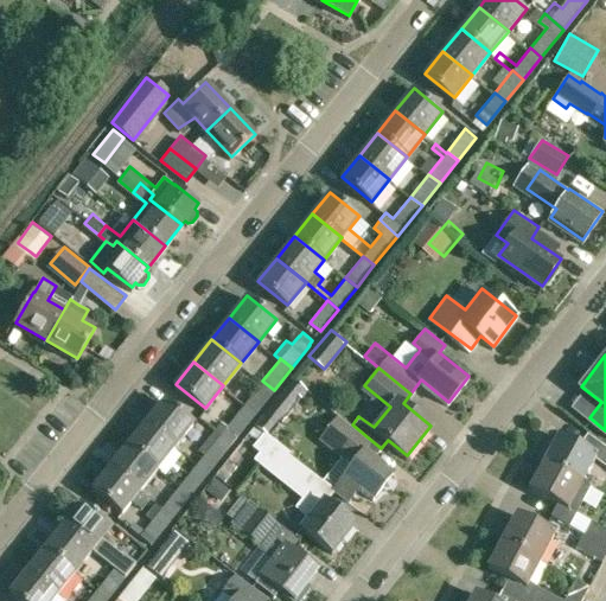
[(301,396),(307,388),(293,377),(268,408),(280,416),(298,394),(301,396)]
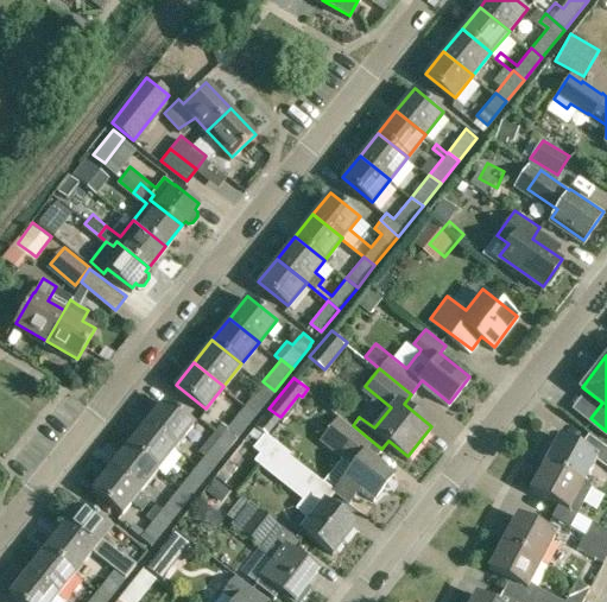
[(263,381),(245,404),(257,413),(274,391),(263,381)]
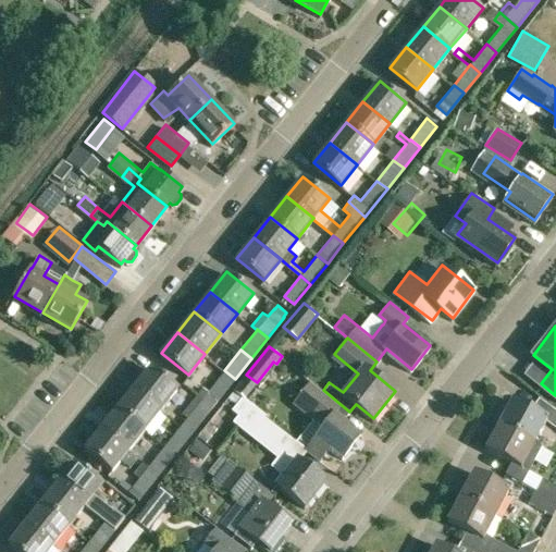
[(133,387),(160,408),(176,389),(149,367),(133,387)]
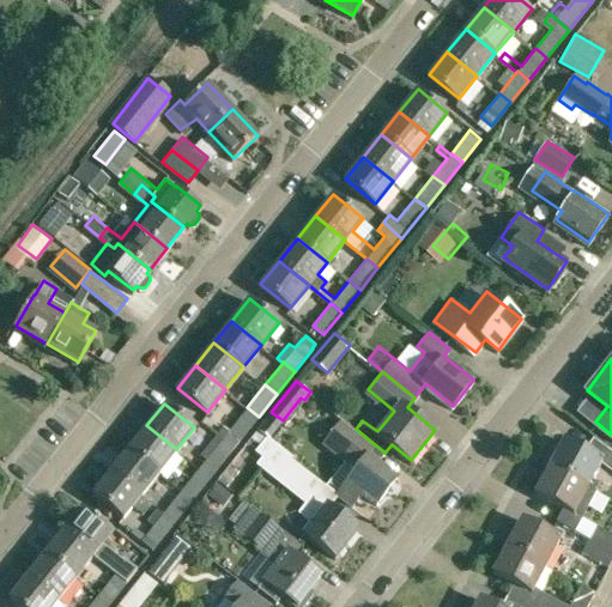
[(224,424),(218,431),(235,445),(259,417),(247,407),(240,417),(236,413),(225,425),(224,424)]
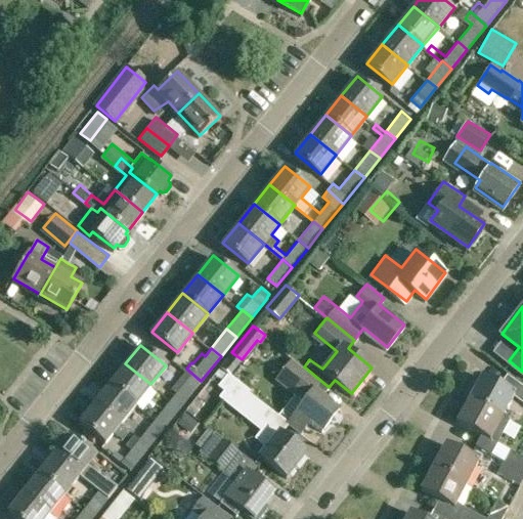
[(329,387),(304,366),(295,358),(278,377),(306,400),(290,421),(302,431),(312,420),(323,429),(332,419),(333,421),(337,420),(342,415),(341,411),(340,408),(322,394),(329,387)]
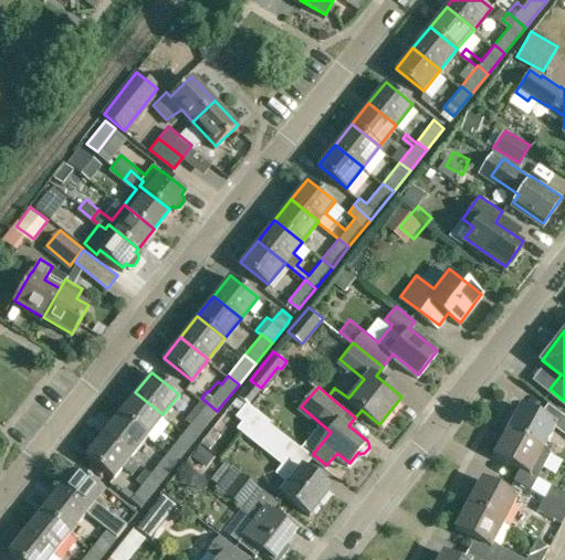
[(135,392),(118,413),(146,435),(163,414),(135,392)]
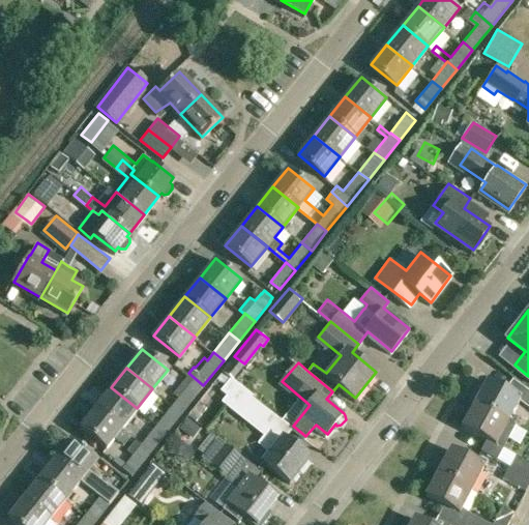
[(203,385),(188,373),(174,390),(179,396),(172,405),(181,412),(203,385)]
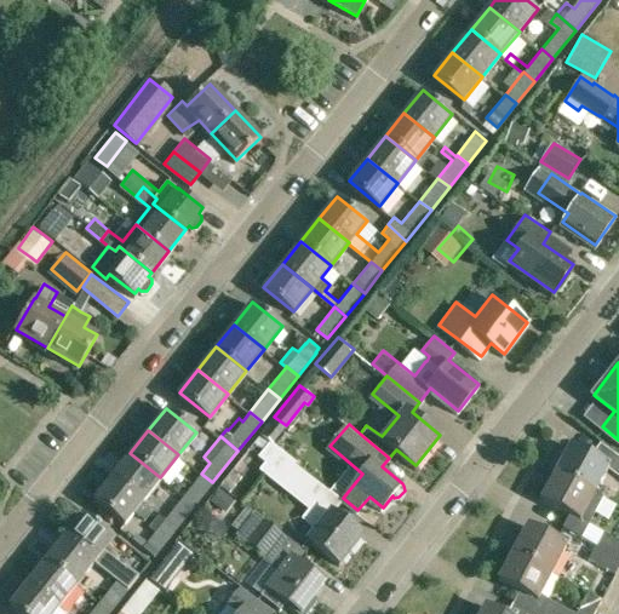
[(279,482),(282,477),(314,501),(303,515),(317,526),(308,538),(339,562),(362,533),(333,511),(342,500),(294,463),(297,460),(271,440),(259,454),(267,459),(261,468),(279,482)]
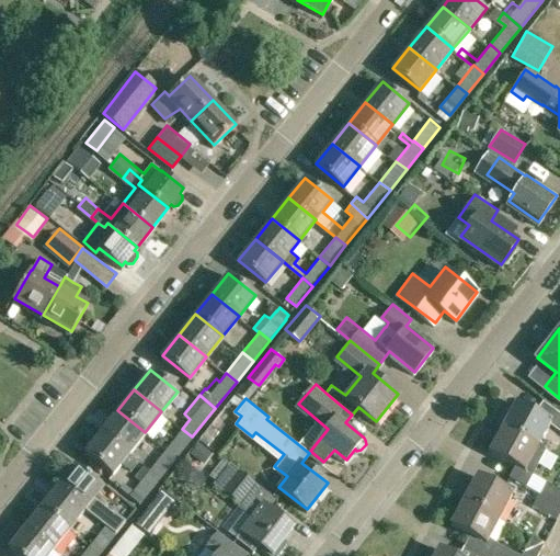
[(515,400),(503,424),(538,444),(551,420),(515,400)]
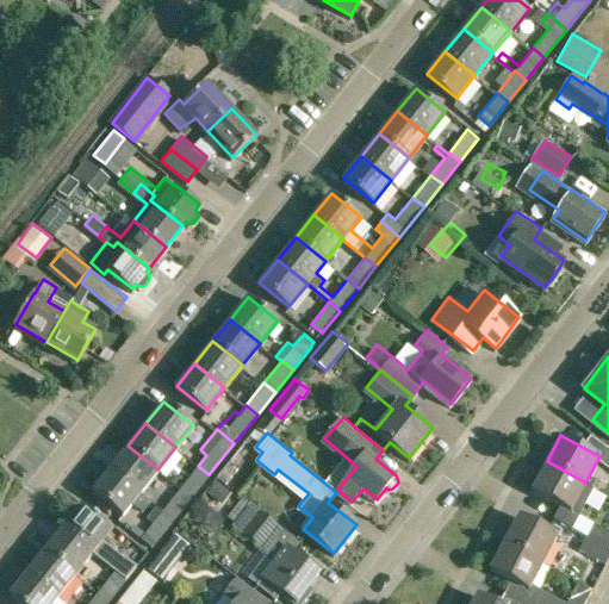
[(157,469),(128,446),(110,468),(140,492),(157,469)]
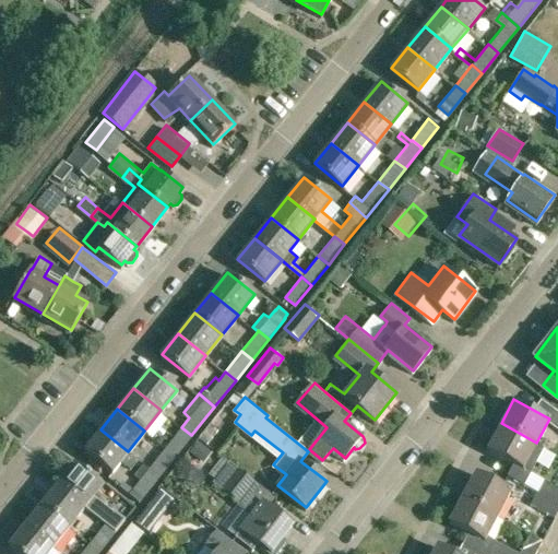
[(536,443),(501,423),(487,449),(513,462),(508,474),(523,482),(534,460),(529,457),(536,443)]
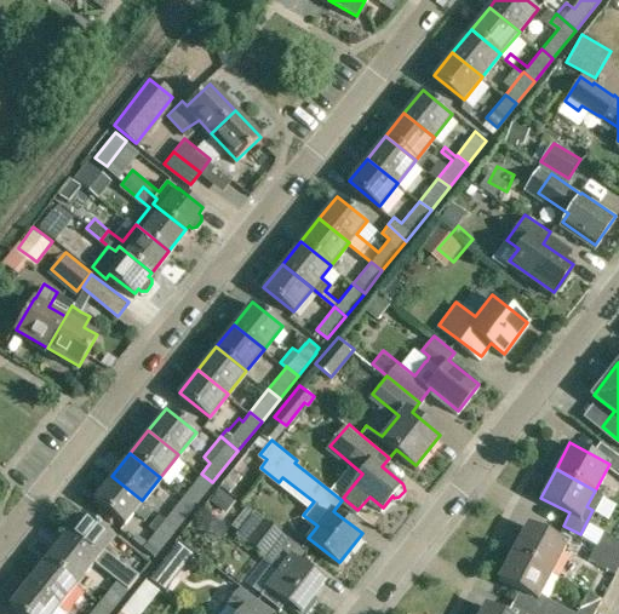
[(201,474),(183,495),(194,505),(212,482),(201,474)]
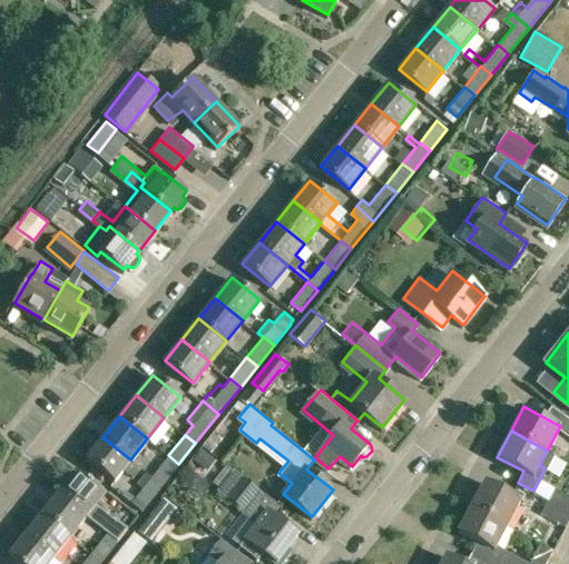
[(130,459),(102,437),(86,458),(104,473),(102,475),(117,487),(120,484),(114,480),(130,459)]
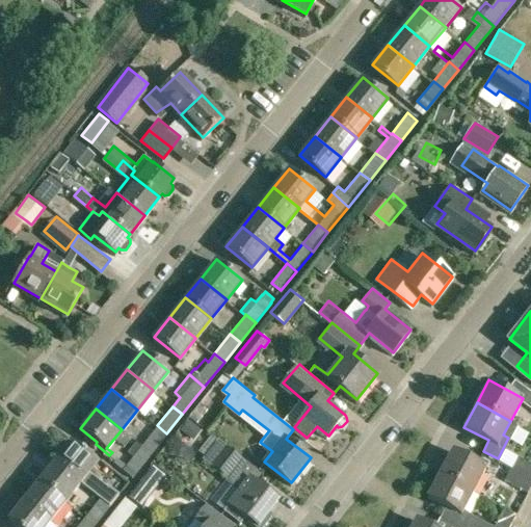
[(157,425),(141,445),(151,453),(166,433),(157,425)]
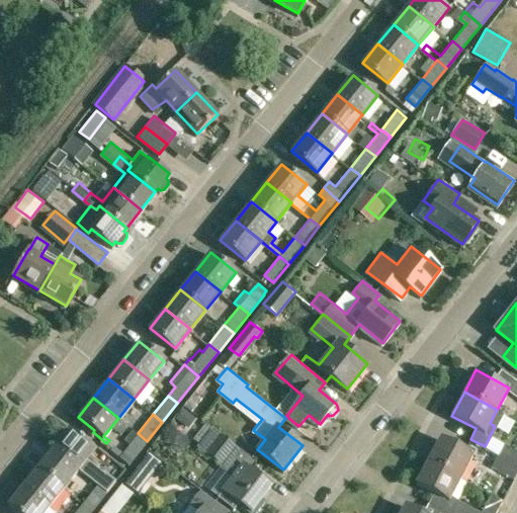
[(251,511),(271,484),(248,465),(255,456),(211,424),(196,444),(222,463),(219,466),(233,477),(223,490),(251,511)]
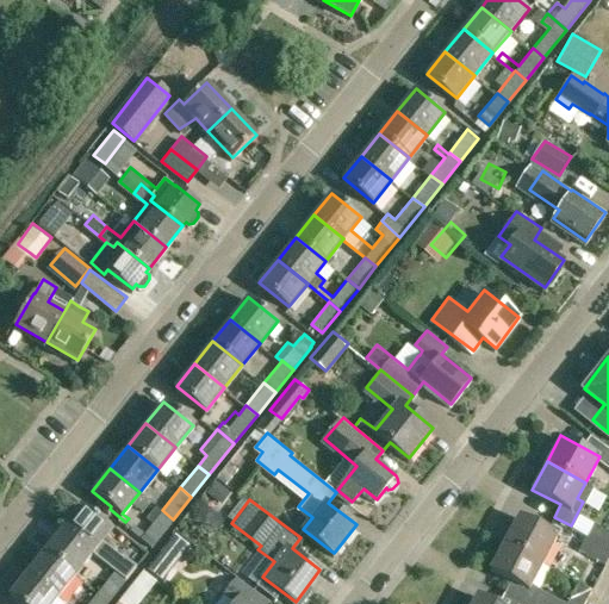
[(115,568),(126,578),(149,550),(137,541),(125,555),(123,553),(123,554),(101,539),(110,528),(80,504),(62,527),(92,550),(116,568),(115,568)]
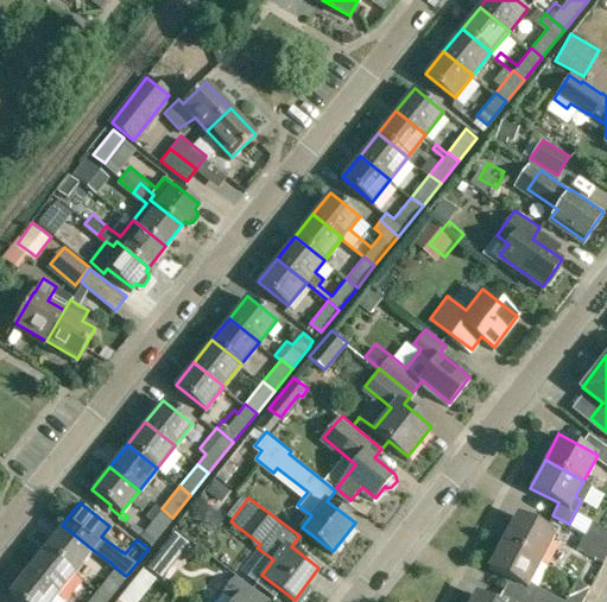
[(172,518),(162,508),(144,530),(143,528),(139,532),(152,543),(172,518)]
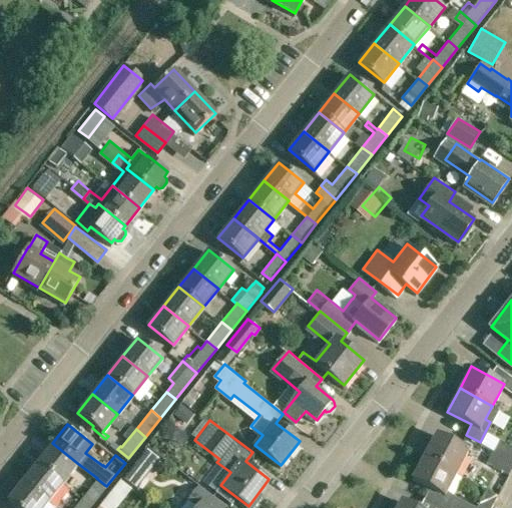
[(436,432),(425,455),(457,472),(469,450),(436,432)]
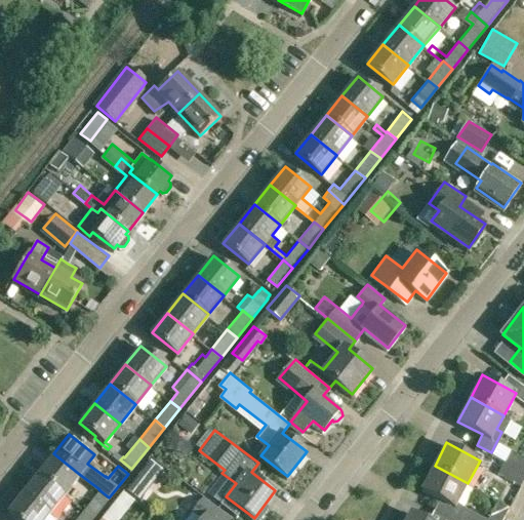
[(521,483),(523,478),(523,454),(511,448),(498,471),(521,483)]
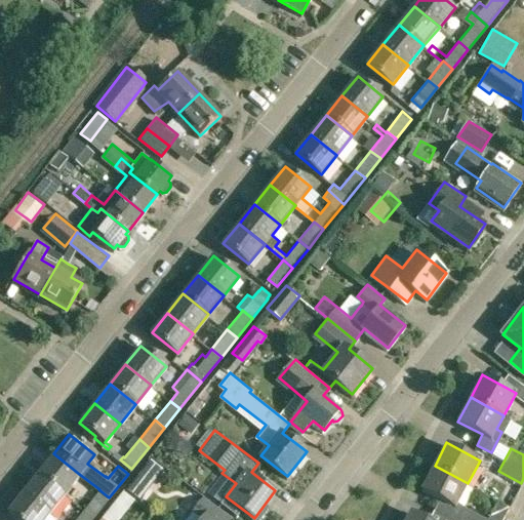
[(53,453),(38,473),(64,493),(79,474),(53,453)]
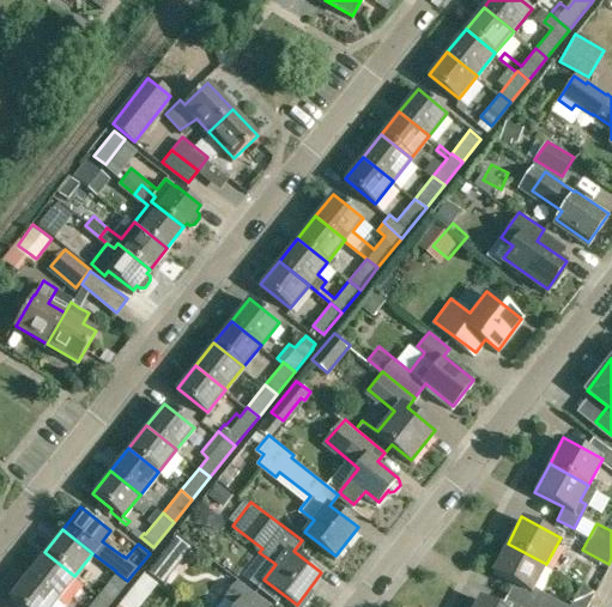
[(586,606),(595,590),(581,583),(570,605),(534,587),(546,564),(508,544),(492,571),(514,582),(507,595),(529,606),(586,606)]
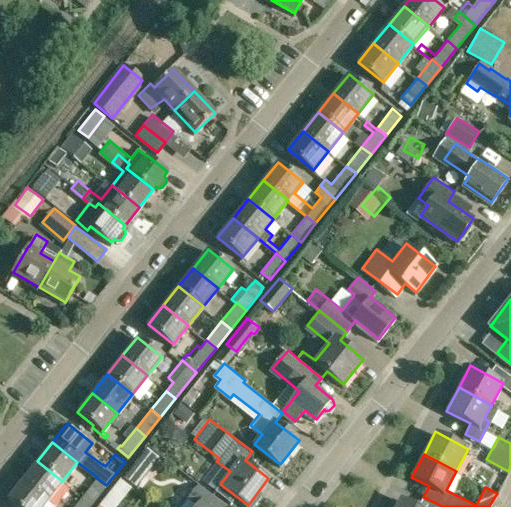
[(37,461),(22,479),(47,499),(62,481),(37,461)]
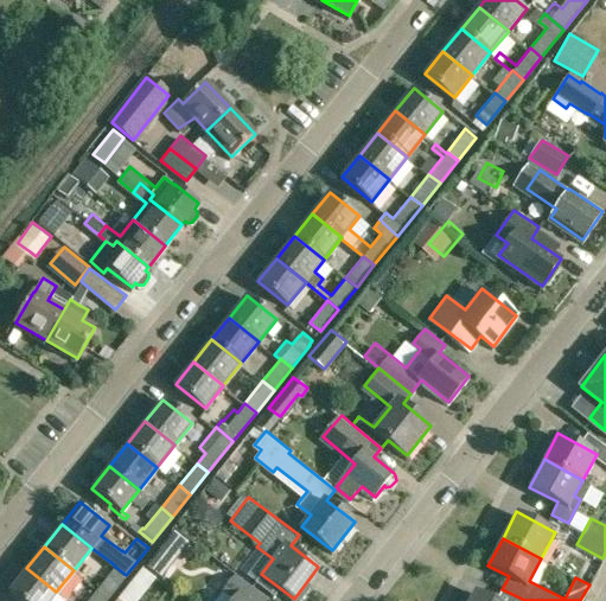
[(215,600),(253,600),(261,592),(222,561),(217,567),(233,579),(222,592),(222,593),(215,600)]
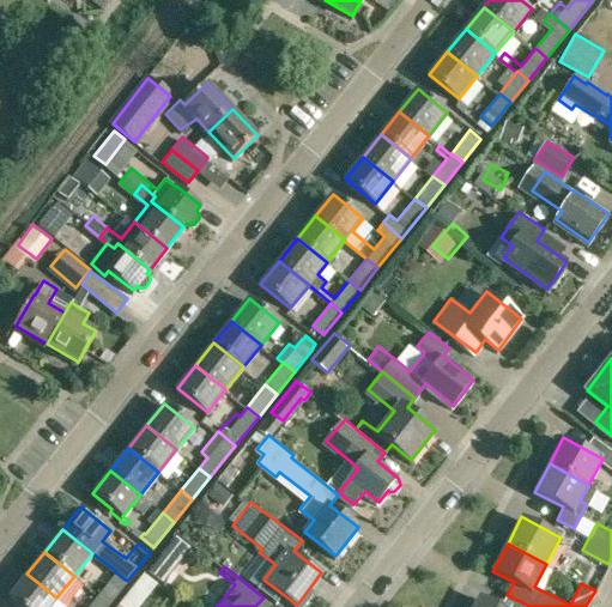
[(131,606),(137,606),(158,581),(144,570),(121,599),(131,606)]
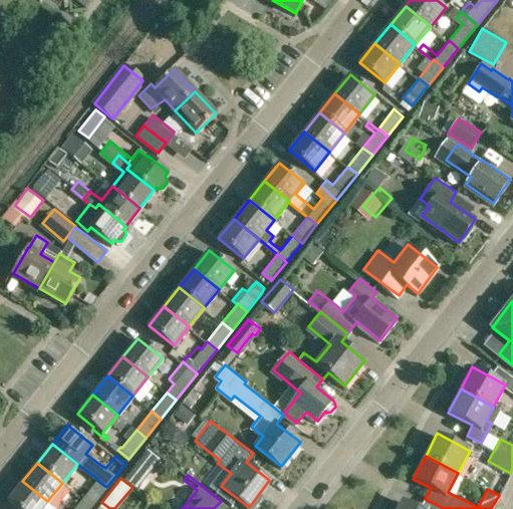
[(96,479),(82,498),(91,506),(106,487),(96,479)]
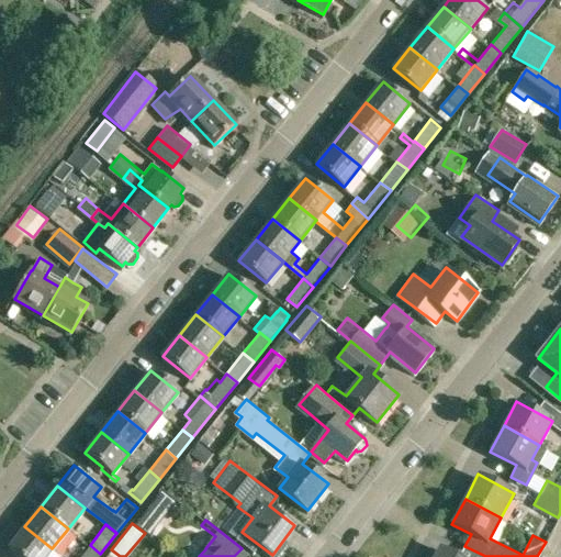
[(45,556),(52,548),(24,526),(8,547),(20,556),(45,556)]
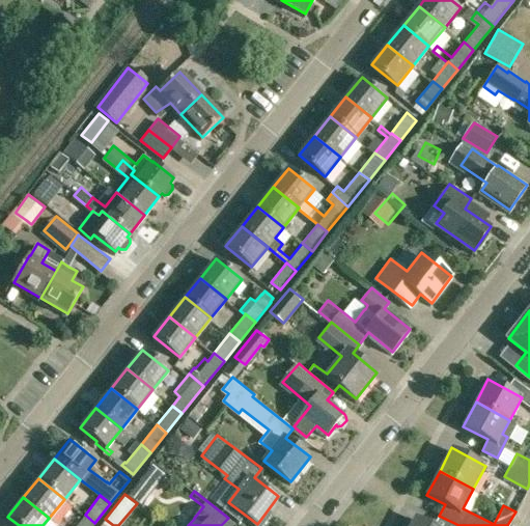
[(91,525),(94,523),(85,515),(75,525),(91,525)]
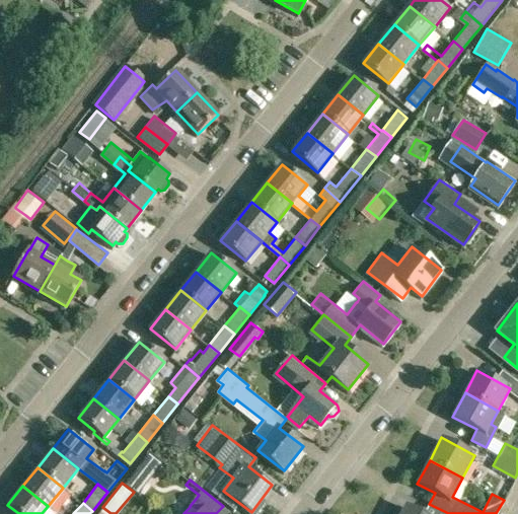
[(400,513),(448,513),(429,504),(423,513),(422,513),(405,505),(400,513)]
